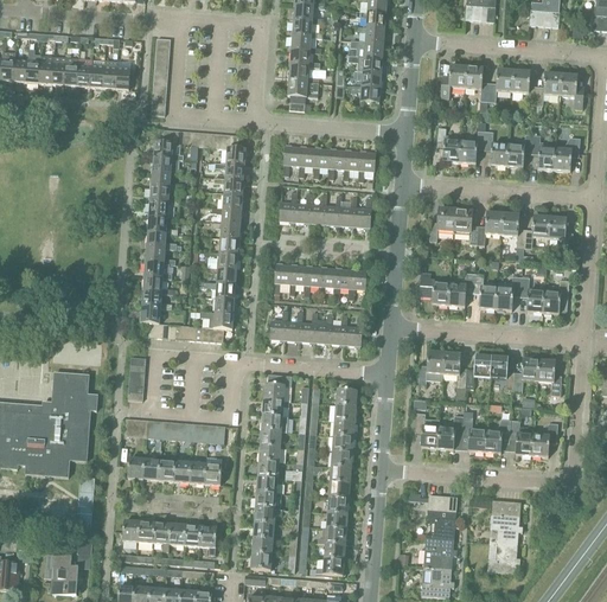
[(358,0),(358,1),(368,2),(368,11),(387,12),(388,0),(358,0)]
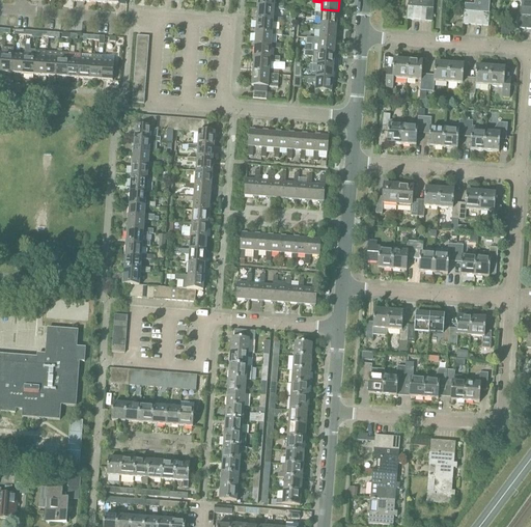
[(490,9),(490,0),(474,0),(474,1),(465,1),(464,8),(471,9),(477,9),(483,10),(490,10),(490,9)]
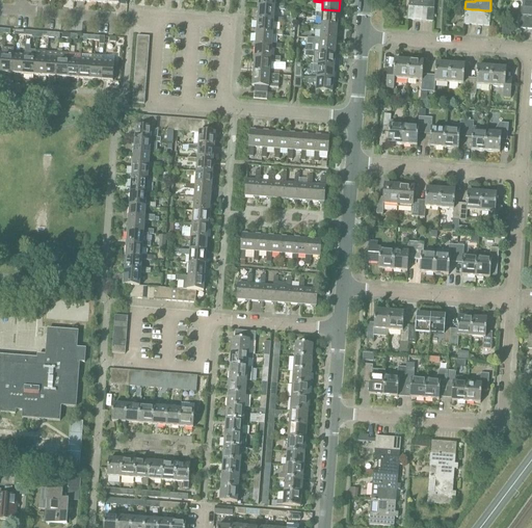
[(521,14),(527,14),(531,14),(531,0),(523,0),(523,5),(522,5),(522,11),(521,11),(521,14)]
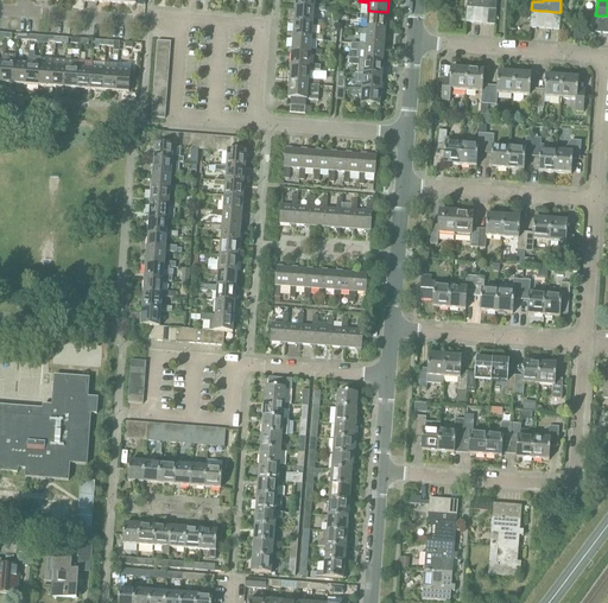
[(315,7),(296,6),(295,20),(314,21),(315,7)]
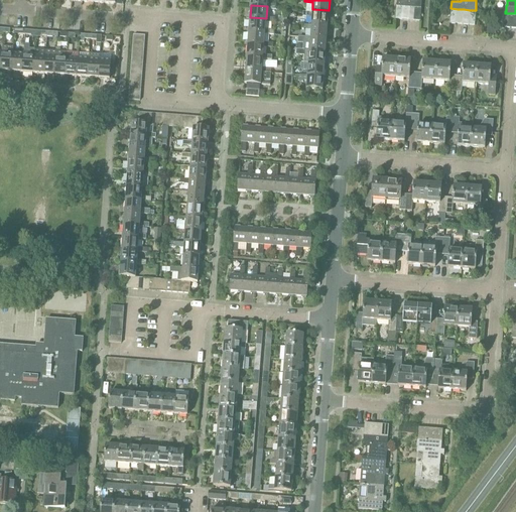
[(311,22),(328,23),(329,10),(312,9),(303,9),(303,14),(311,14),(311,22)]
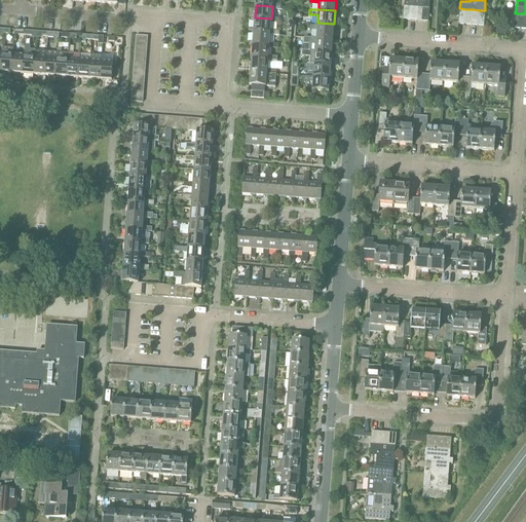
[(255,17),(254,31),(270,32),(279,33),(279,28),(270,28),(271,19),(255,17)]
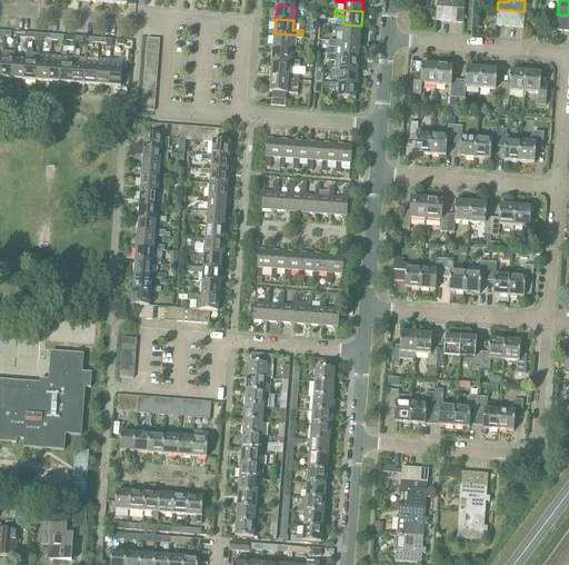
[(342,38),(360,40),(361,26),(343,25),(342,38)]
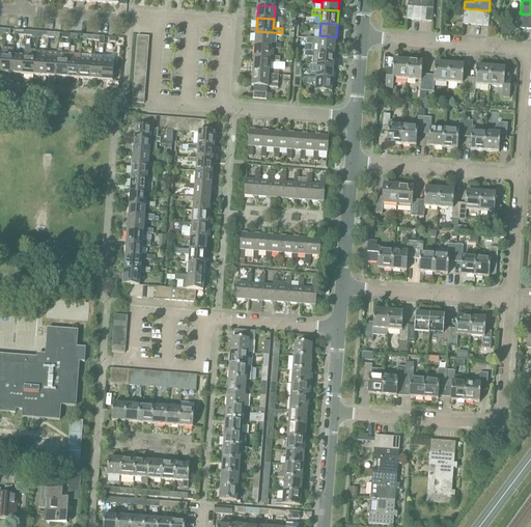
[(273,32),(256,31),(255,44),(272,46),(273,32)]
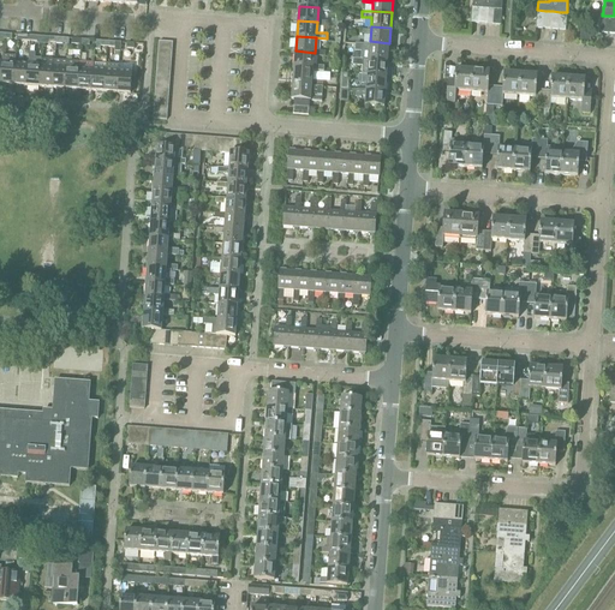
[(369,57),(388,59),(389,43),(370,41),(369,57)]
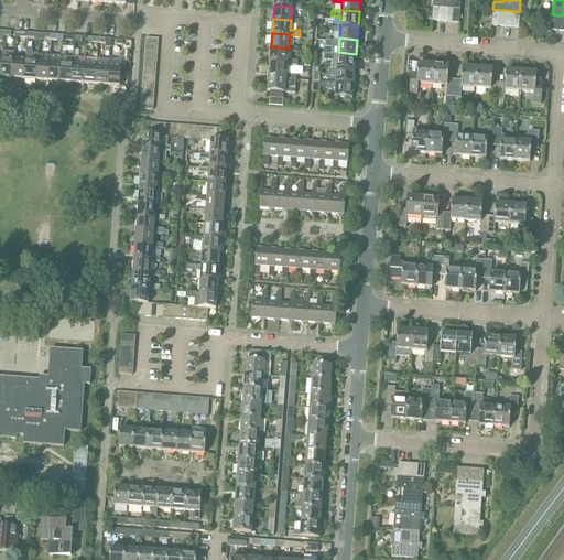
[(2,54),(1,74),(13,75),(14,55),(14,47),(2,46),(2,53),(2,54)]
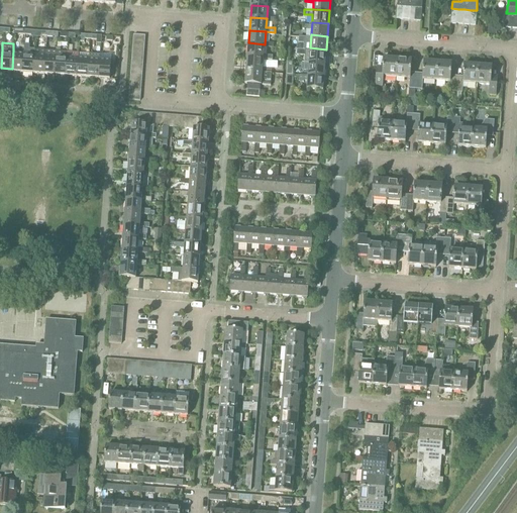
[(248,42),(247,56),(264,57),(273,58),(273,53),(264,53),(265,44),(248,42)]
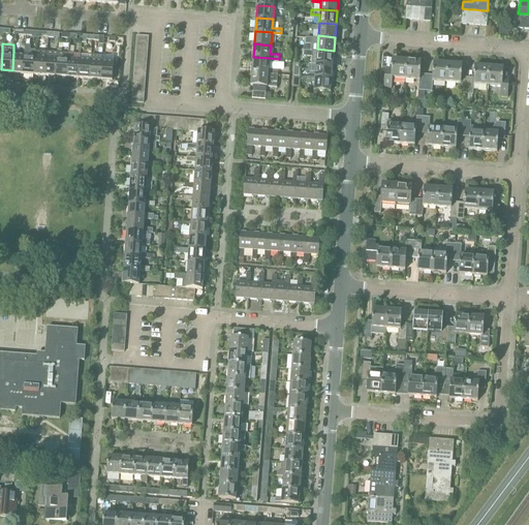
[(316,62),(333,63),(334,51),(317,49),(304,48),(303,53),(312,54),(311,61),(311,62),(316,62)]
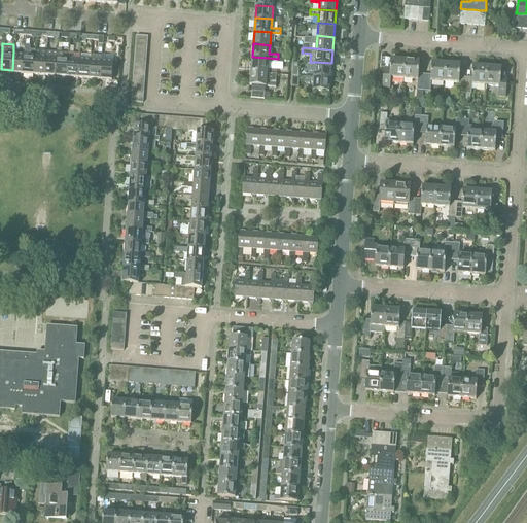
[(46,54),(35,53),(34,71),(45,72),(47,48),(46,48),(46,54)]
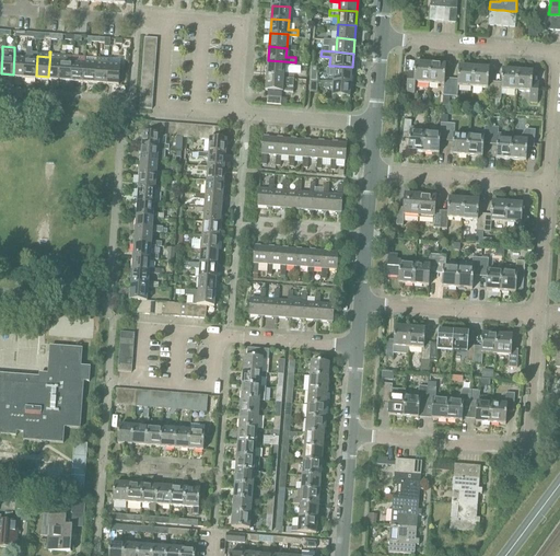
[(61,51),(50,51),(48,77),(60,78),(61,51)]
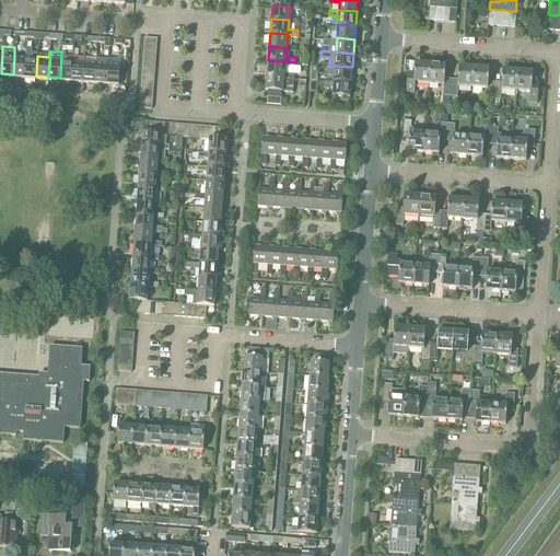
[(73,53),(61,51),(60,78),(71,79),(73,53)]
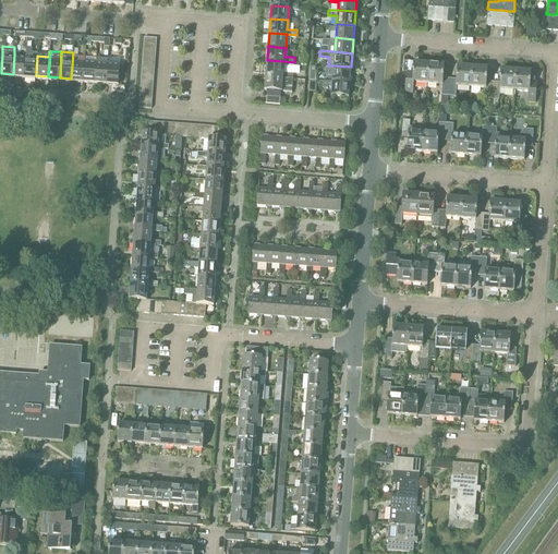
[(71,79),(83,80),(84,59),(85,59),(85,53),(73,52),(71,79)]
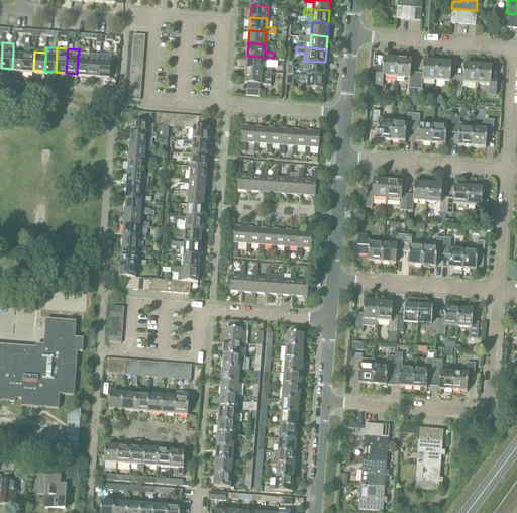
[(24,50),(13,50),(12,69),(22,70),(24,50)]
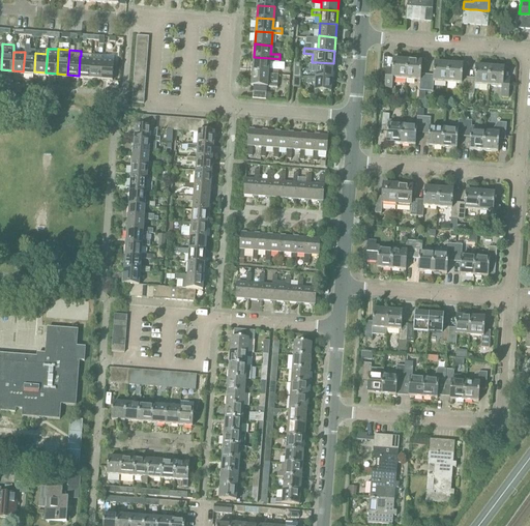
[(35,53),(25,52),(23,71),(34,71),(35,53)]
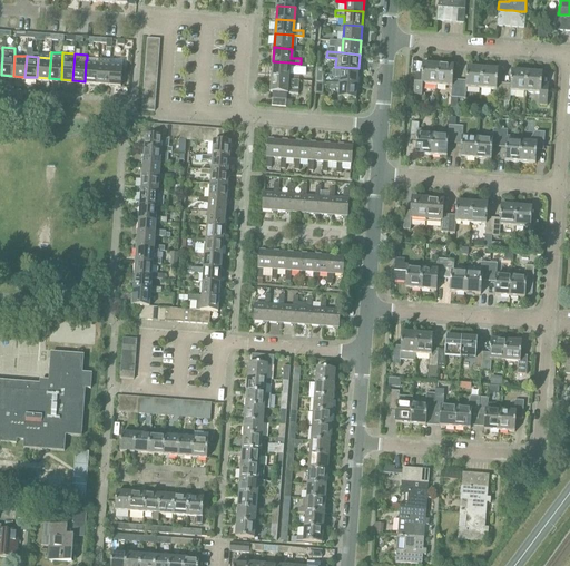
[(97,83),(109,83),(110,62),(110,57),(99,56),(98,58),(98,61),(97,83)]
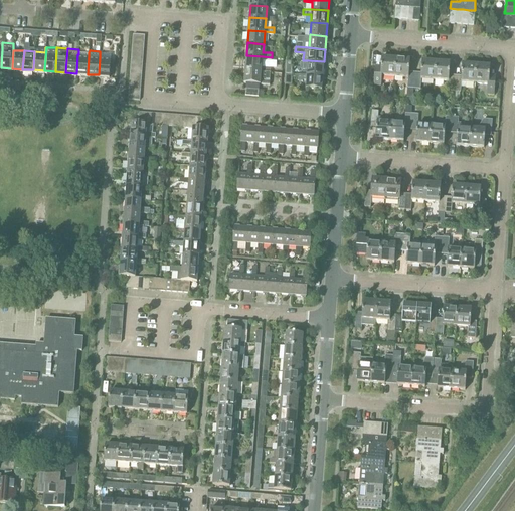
[(89,55),(78,54),(77,54),(76,73),(88,74),(89,55)]
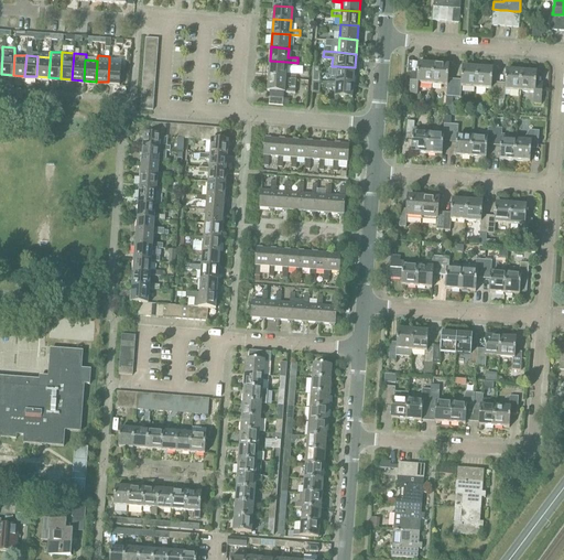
[(418,81),(432,82),(433,61),(419,60),(418,74),(411,73),(410,90),(416,92),(418,81)]
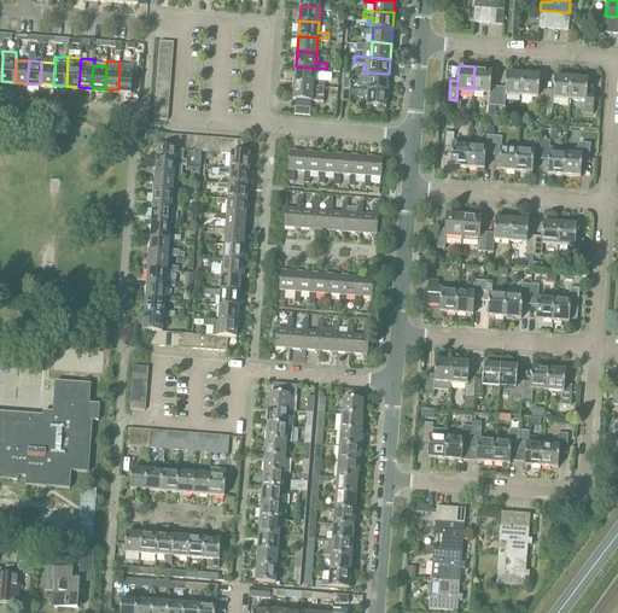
[(314,77),(315,68),(296,66),(295,81),(314,83),(314,77)]
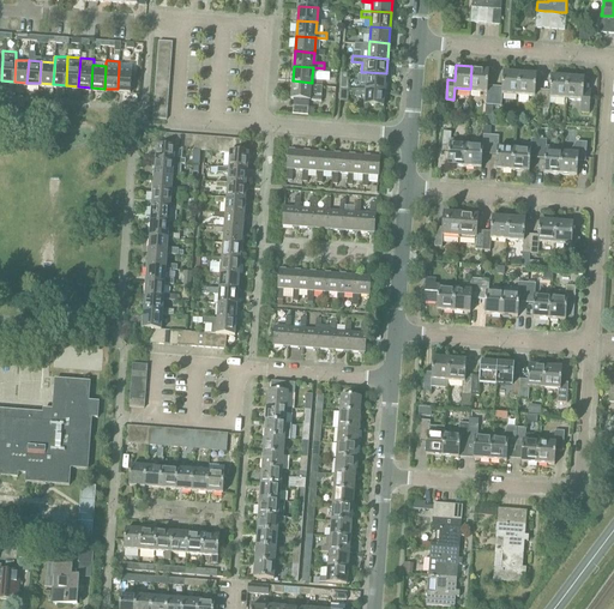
[(489,68),(471,66),(470,89),(487,90),(486,102),(494,102),(495,83),(488,82),(489,68)]
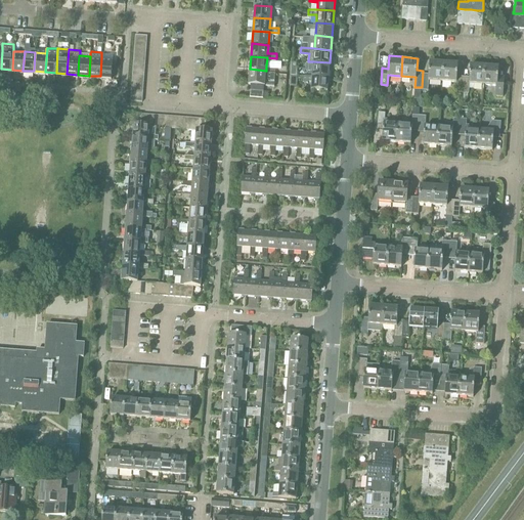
[(113,58),(101,57),(100,76),(112,77),(112,72),(113,58)]
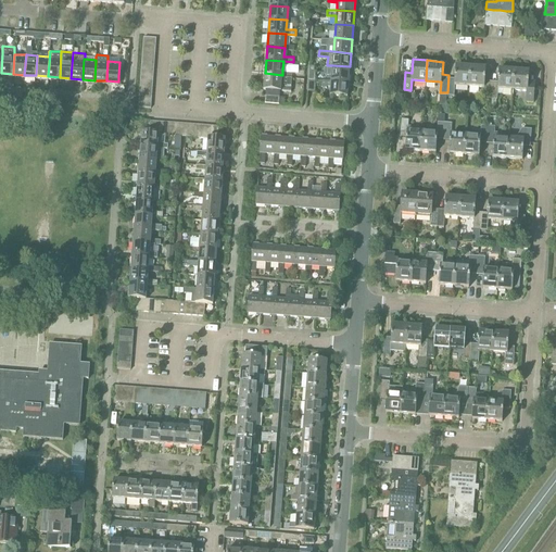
[(455,75),(449,75),(447,92),(454,93),(455,83),(469,84),(471,64),(456,63),(455,75)]
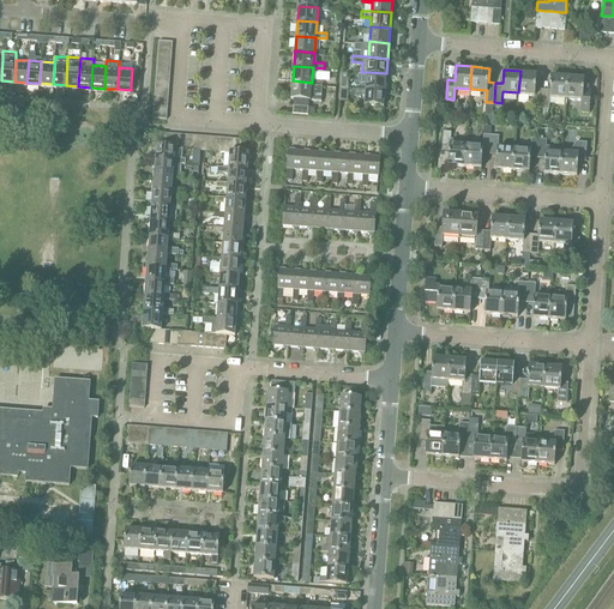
[(366,86),(385,88),(386,73),(367,72),(361,72),(361,71),(360,71),(360,80),(366,80),(366,86)]
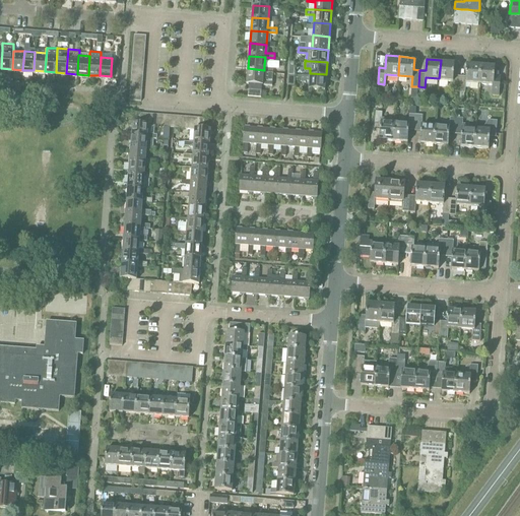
[(455,61),(441,60),(439,78),(453,79),(452,89),(459,89),(460,73),(454,73),(455,61)]
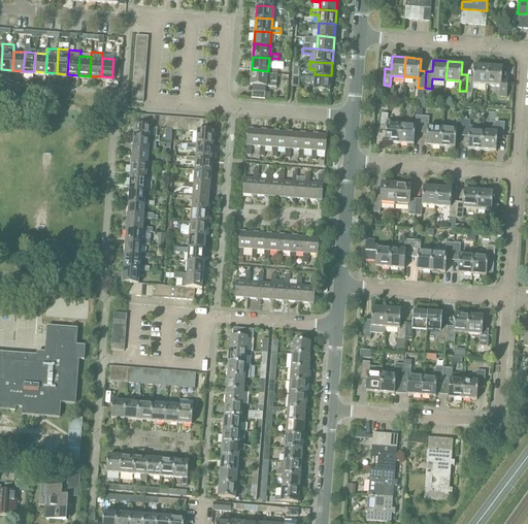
[(473,75),(467,74),(466,91),(467,91),(468,91),(471,91),(472,92),(473,82),(487,83),(489,64),(474,63),(473,75)]
